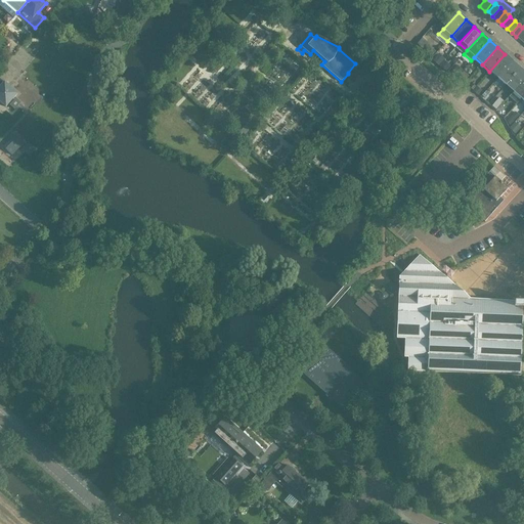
[(505,54),(489,72),(497,78),(513,61),(505,54)]
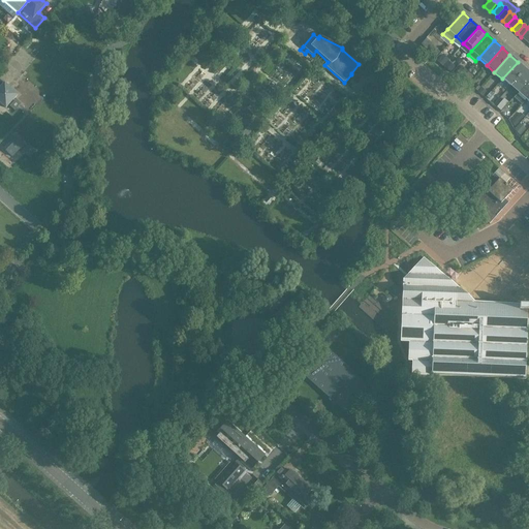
[(446,60),(441,56),(436,61),(442,66),(446,60)]
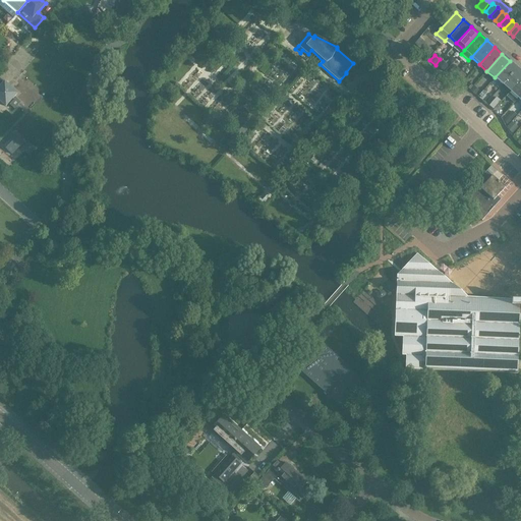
[(437,65),(443,70),(447,66),(441,61),(437,65)]
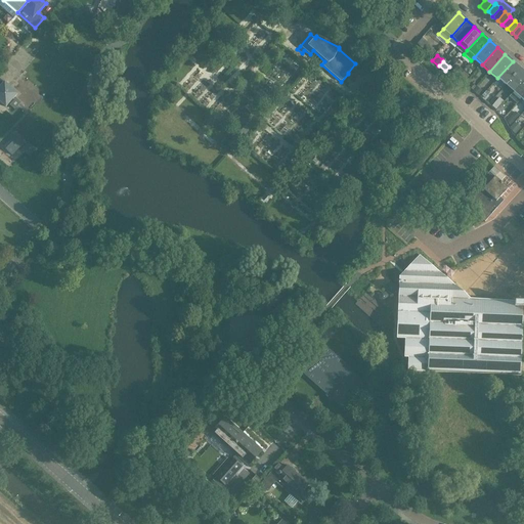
[(513,61),(497,78),(506,85),(520,69),(513,61)]
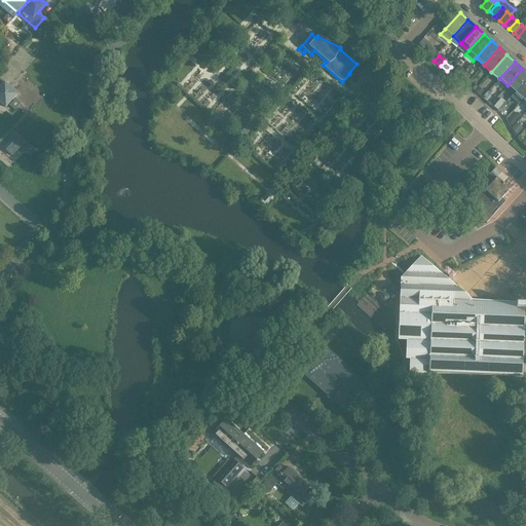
[(525,71),(522,69),(508,85),(515,92),(525,79),(525,71)]
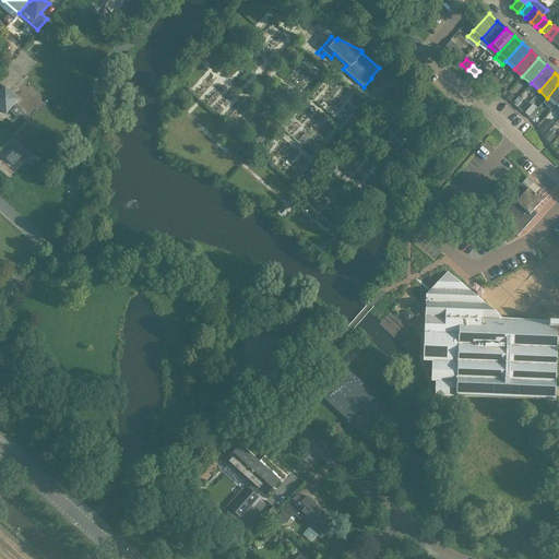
[(12,84),(2,95),(14,105),(24,94),(12,84)]
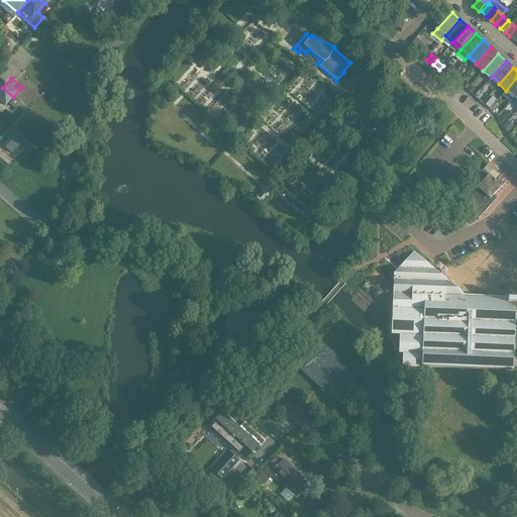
[(516,78),(506,91),(514,98),(516,94),(516,78)]
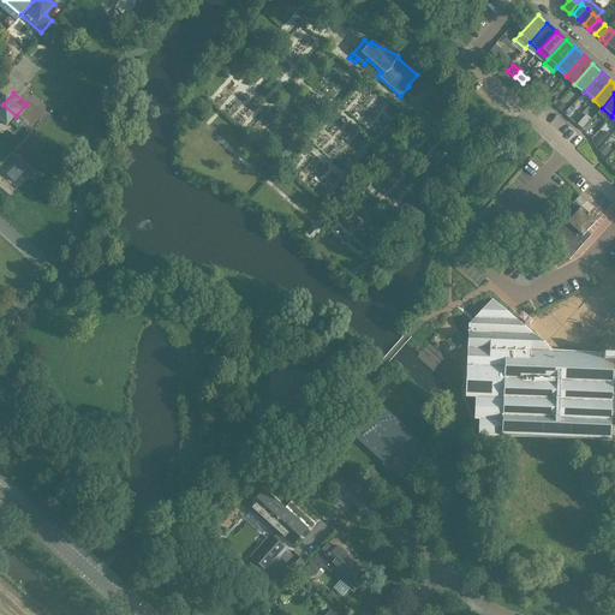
[(19,127),(25,118),(18,113),(12,123),(19,127)]
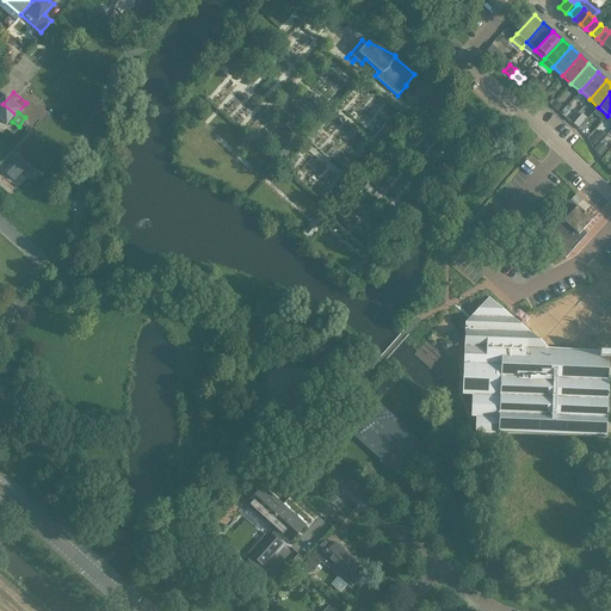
[(599,131),(590,142),(594,146),(604,135),(599,131)]
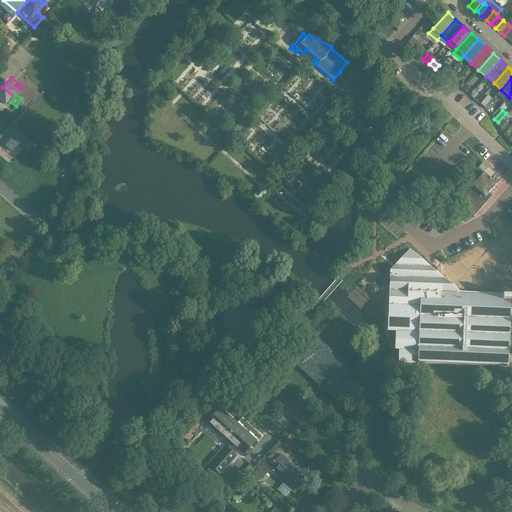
[(237,135),(245,126),(237,119),(229,128),(237,135)]
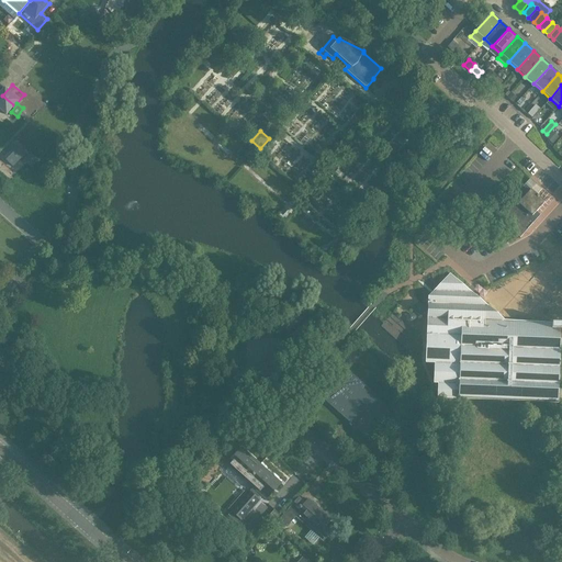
[(18,143),(4,155),(13,166),(26,154),(18,143)]
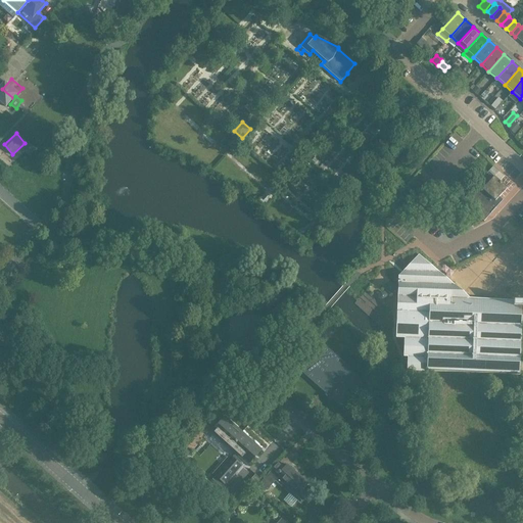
[(507,189),(488,172),(467,196),(489,216),(503,200),(498,197),(507,189)]
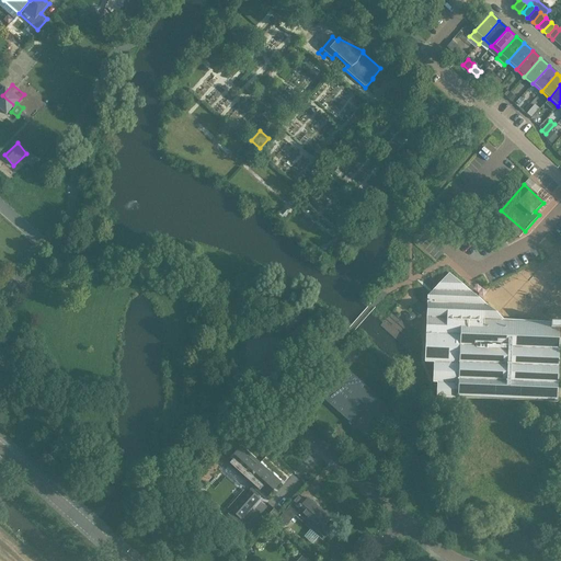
[(425,334),(424,363),(433,363),(433,382),(437,382),(436,398),(557,402),(557,399),(558,388),(560,328),(560,323),(558,323),(533,322),(531,322),(519,321),(501,320),(495,316),(497,313),(490,307),(489,309),(449,273),(427,297),(426,304),(434,305),(433,334),(425,334)]
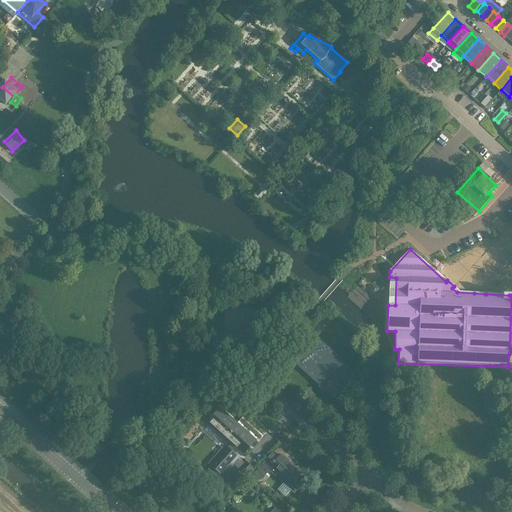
[(316,337),(293,362),(322,389),(345,364),(316,337)]
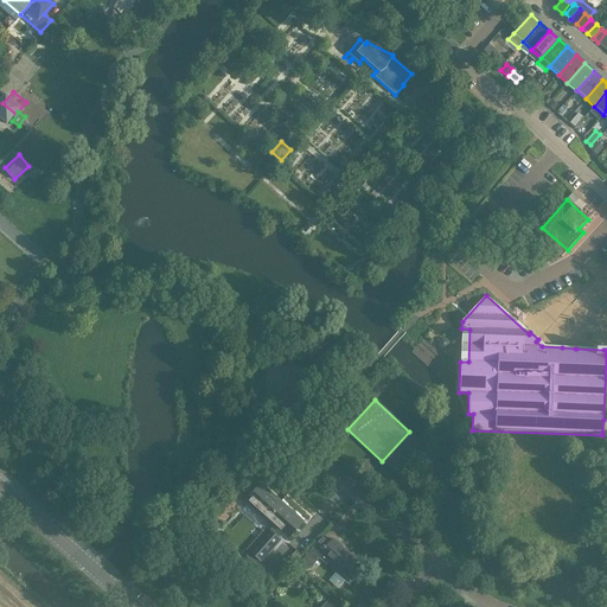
[(286,540),(301,523),(260,485),(244,502),(273,528),(268,534),(267,532),(248,553),(260,563),(278,543),(276,542),(282,536),(286,540)]
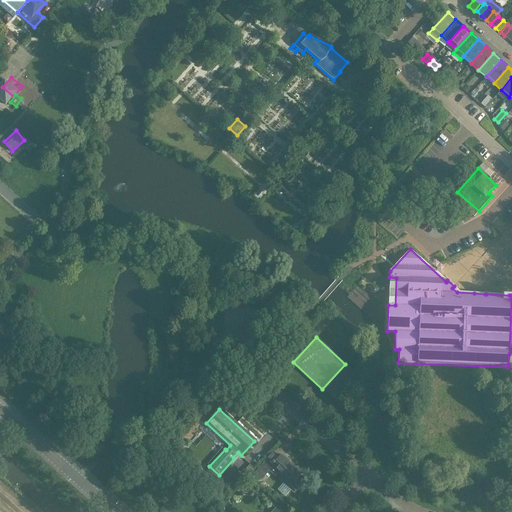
[(271,455),(263,464),(254,474),(261,480),(271,469),(296,491),(302,484),(297,479),(301,474),(280,456),(277,460),(271,455)]
